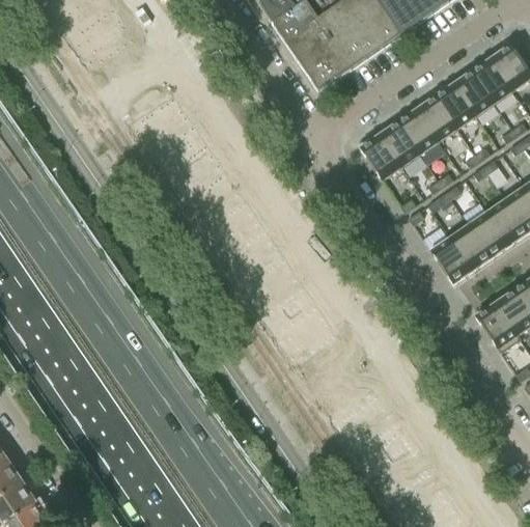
[(115,52),(84,0),(37,0),(81,72),(115,52)]
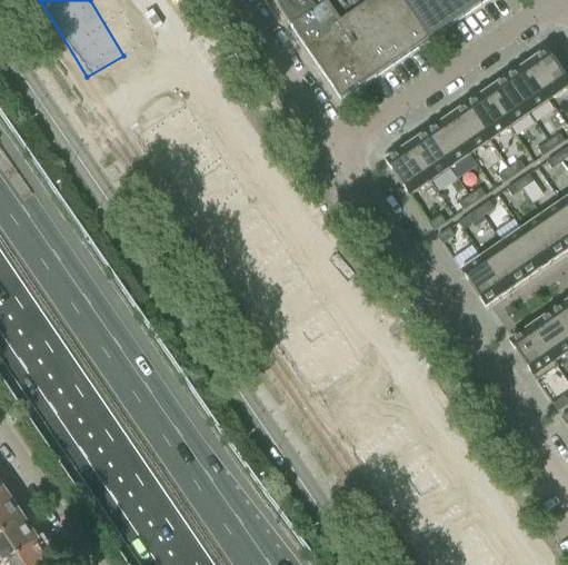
[(275,0),(291,23),(325,0),(275,0)]
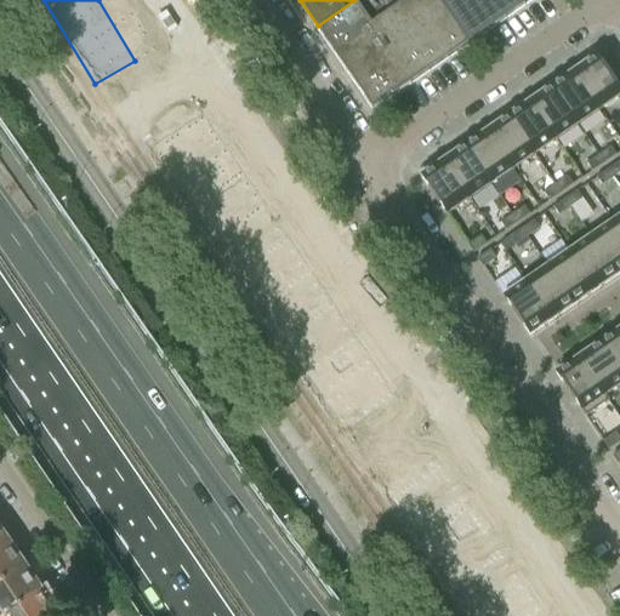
[(354,0),(318,26),(373,106),(527,0),(354,0)]
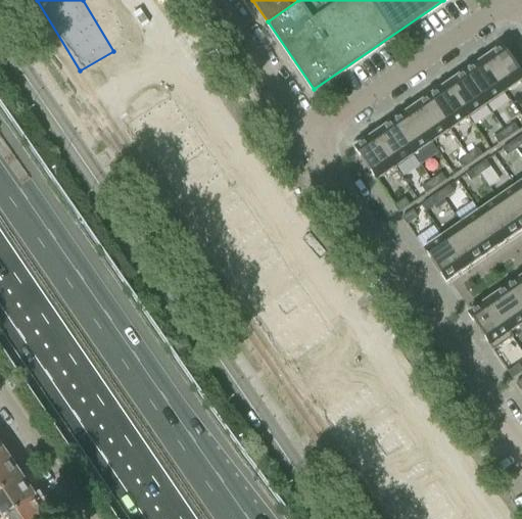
[(521,74),(502,44),(483,57),(505,90),(521,78),(521,74)]
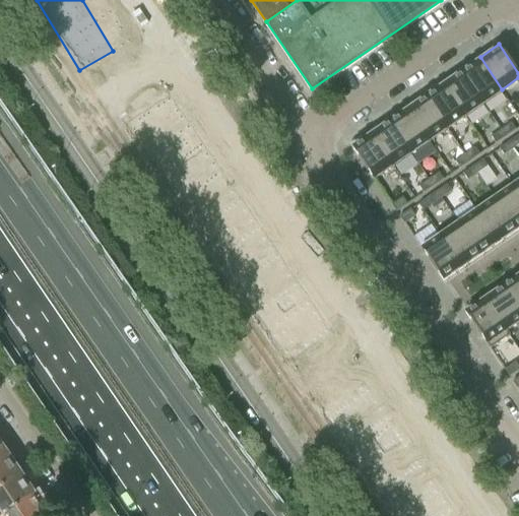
[(502,89),(480,57),(462,69),(483,102),(502,89)]
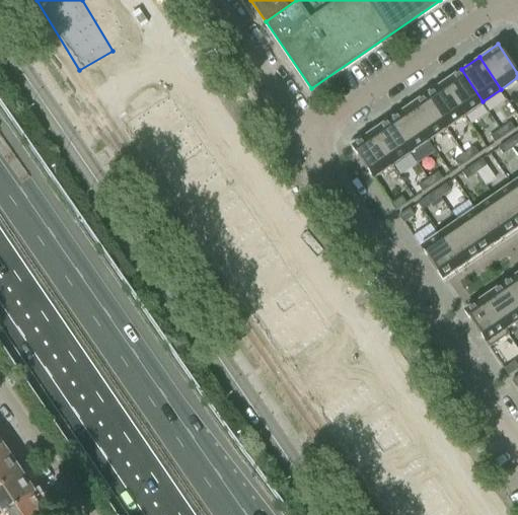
[(483,101),(461,69),(443,81),(465,114),(483,101)]
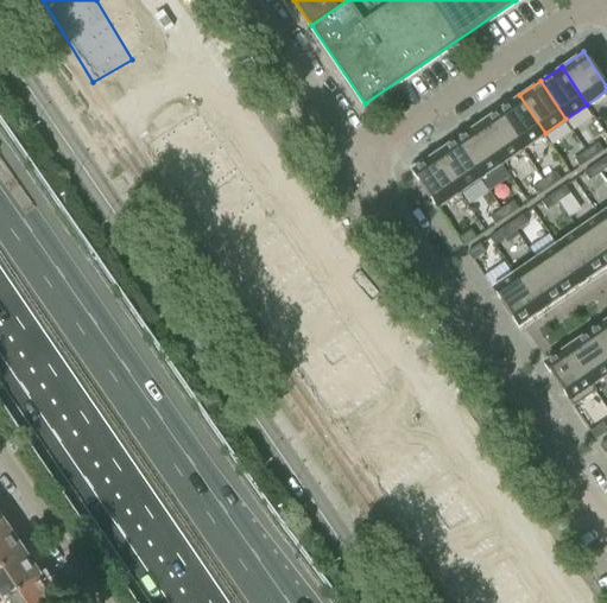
[(545,133),(519,95),(498,110),(524,147),(545,133)]
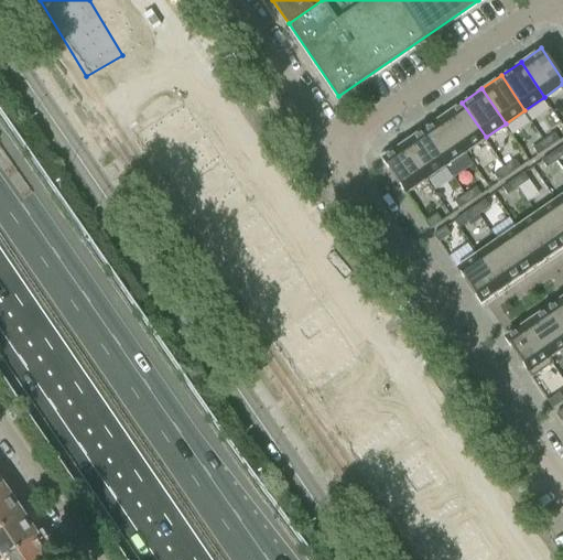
[(486,137),(462,103),(442,116),(466,150),(486,137)]
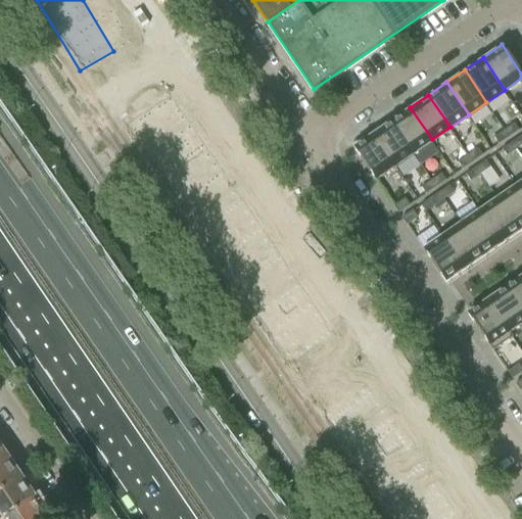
[(432,139),(410,107),(392,120),(414,152),(432,139)]
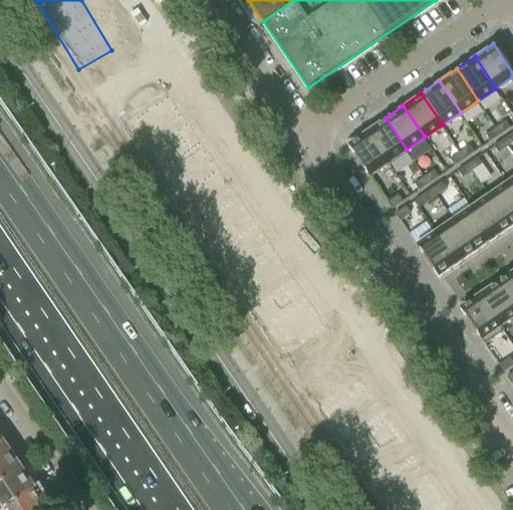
[(407,150),(386,117),(367,130),(389,162),(407,150)]
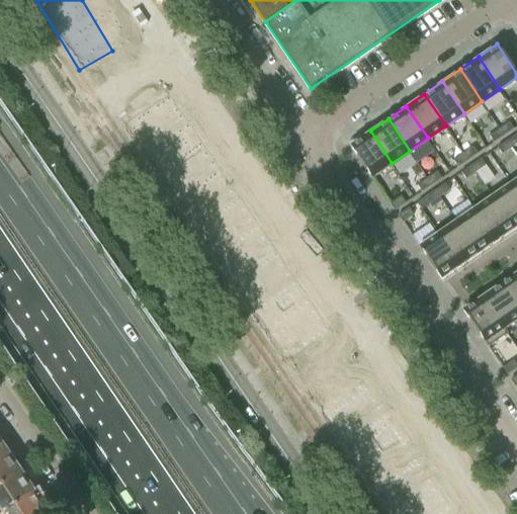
[(504,133),(514,125),(509,119),(499,125),(504,133)]
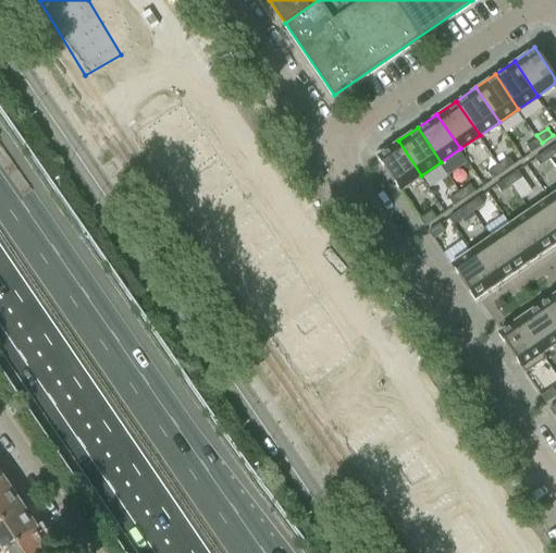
[(531,150),(542,143),(536,135),(527,143),(531,150)]
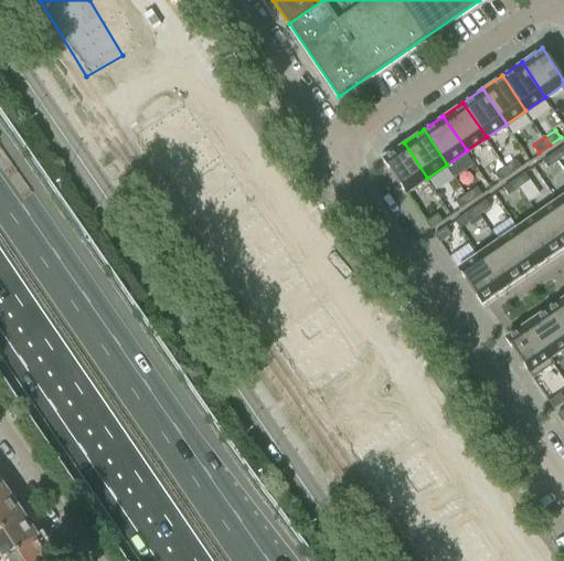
[(427,178),(404,143),(383,157),(407,192),(427,178)]
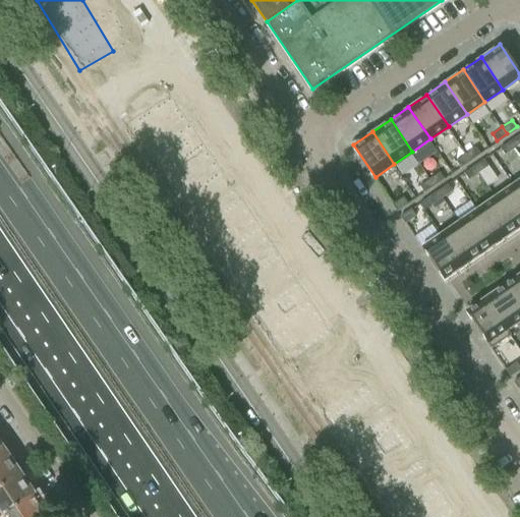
[(515,146),(519,141),(519,132),(510,138),(515,146)]
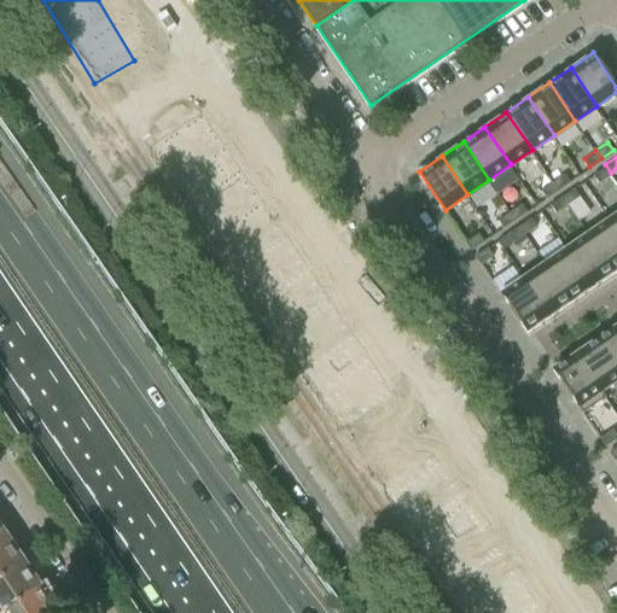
[(599,180),(611,173),(605,164),(593,173),(599,180)]
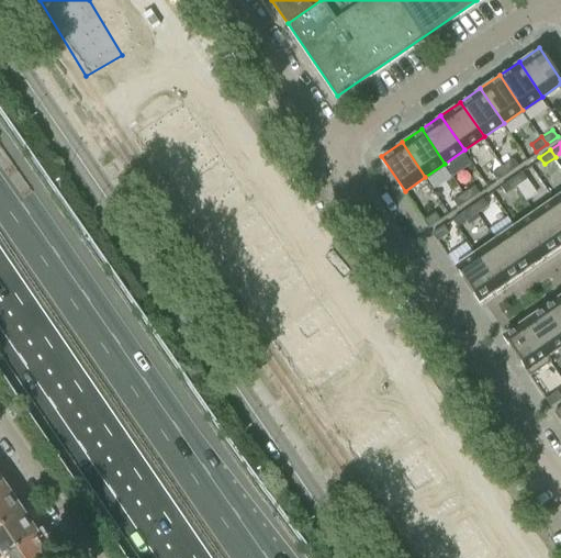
[(507,170),(518,164),(514,156),(503,164),(507,170)]
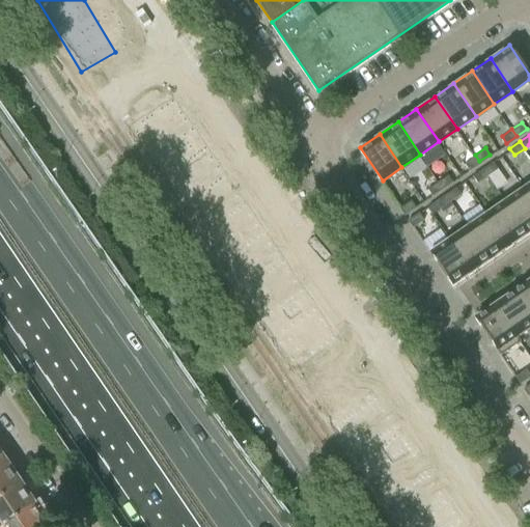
[(469,168),(479,161),(475,155),(465,162),(469,168)]
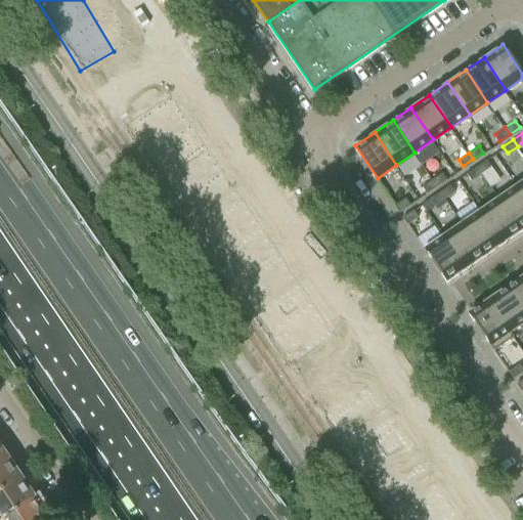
[(481,171),(491,164),(487,158),(477,164),(481,171)]
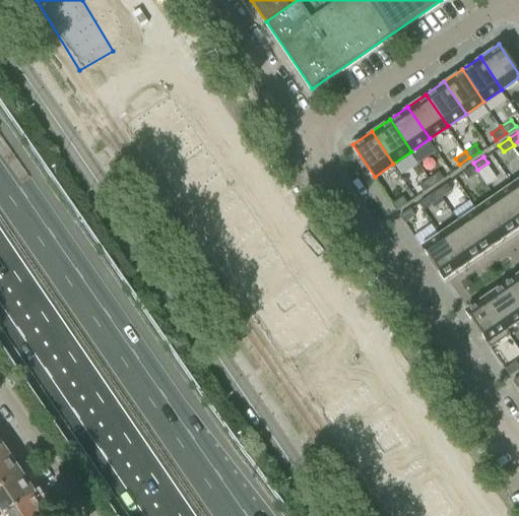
[(467,177),(477,170),(473,163),(463,170),(467,177)]
